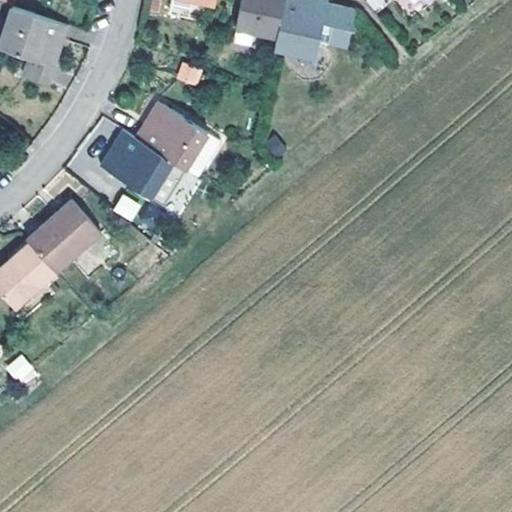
[(241,0),(237,26),(276,34),(283,0),(241,0)]
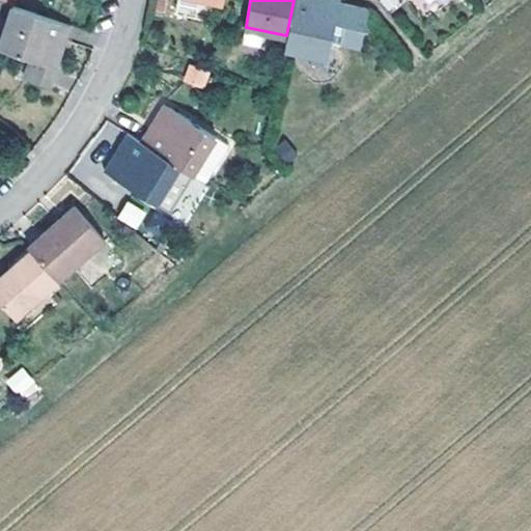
[(330,45),(360,50),(367,15),(338,9),(339,6),(314,1),(310,0),(294,0),(286,35),(283,50),(327,58),(330,45)]
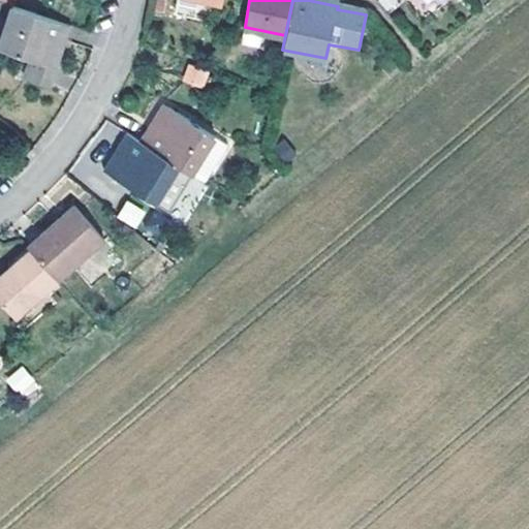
[(47,85),(53,65),(50,64),(59,35),(66,38),(71,24),(10,4),(0,38),(0,47),(29,57),(24,76),(47,85)]
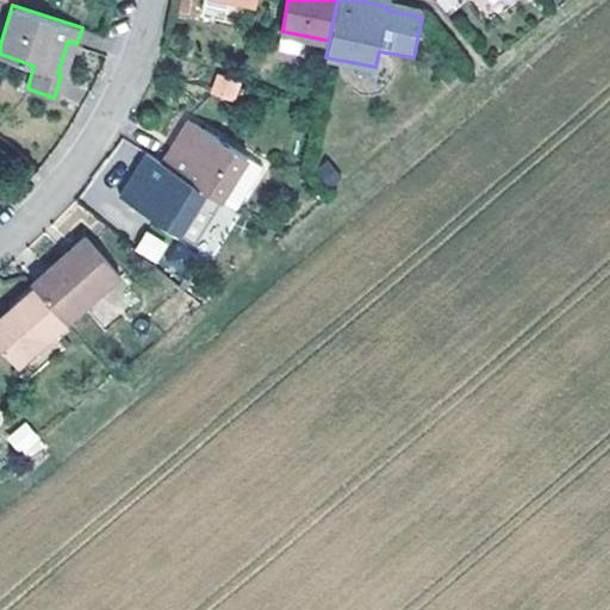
[(57,74),(61,75),(64,76),(76,44),(68,41),(57,74)]
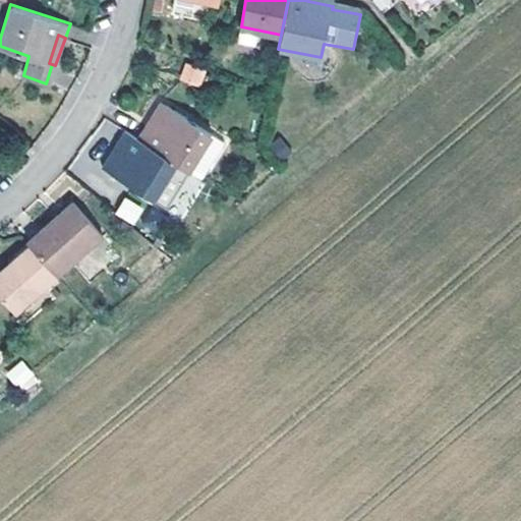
[(178,79),(200,88),(207,70),(185,62),(178,79)]
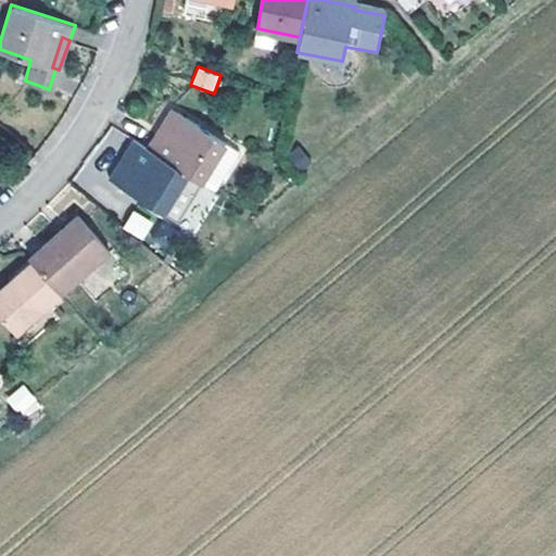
[(240,151),(178,112),(172,109),(155,133),(147,147),(201,180),(214,158),(230,167),(240,151)]
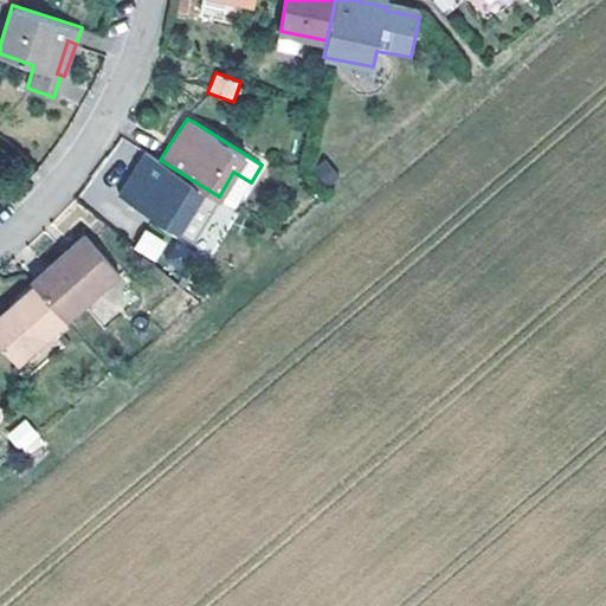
[(219,197),(160,160),(144,150),(135,166),(142,171),(124,199),(176,231),(182,221),(199,232),(220,198),(219,197)]
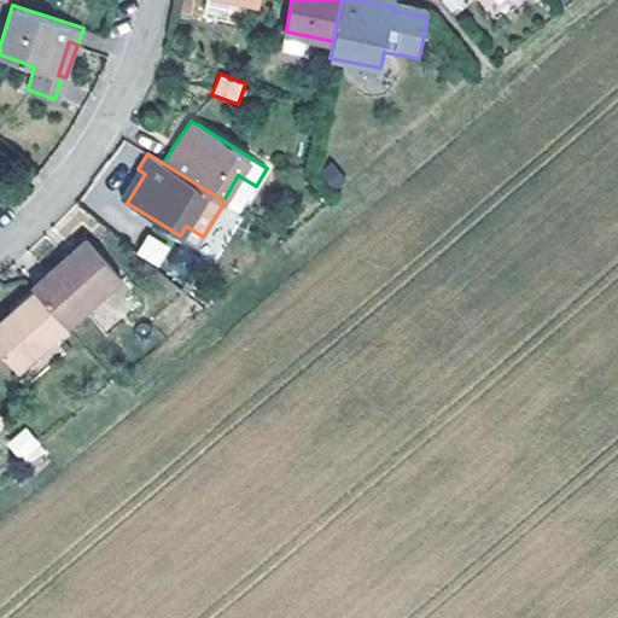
[(340,180),(330,168),(321,175),(331,188),(340,180)]
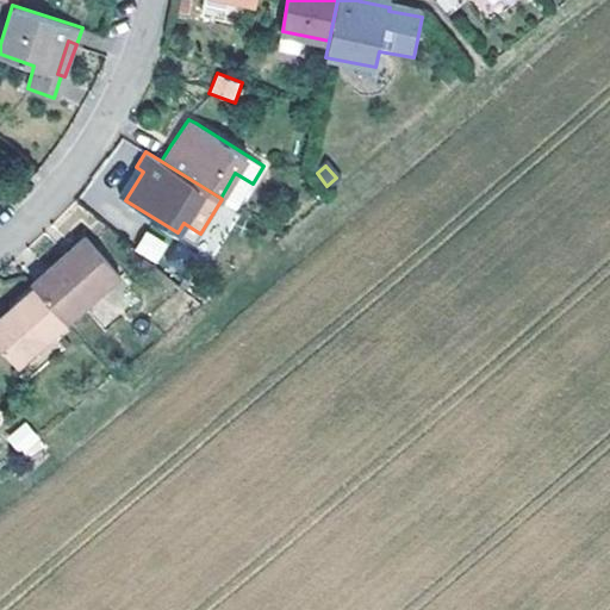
[(143,172),(136,167),(118,195),(125,200),(143,172)]
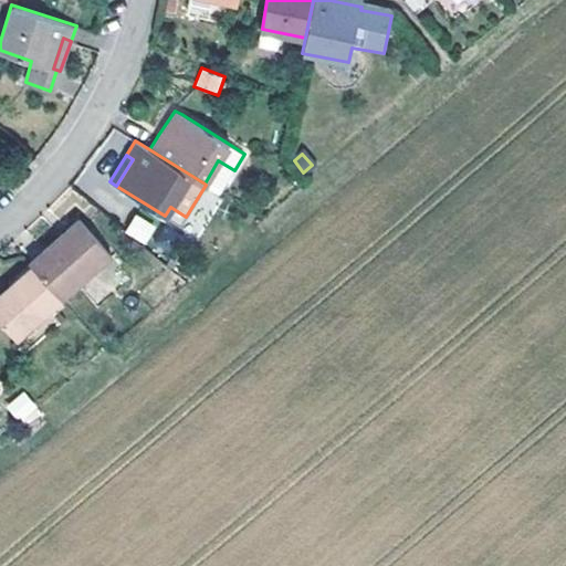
[(181,226),(186,217),(170,207),(165,216),(181,226)]
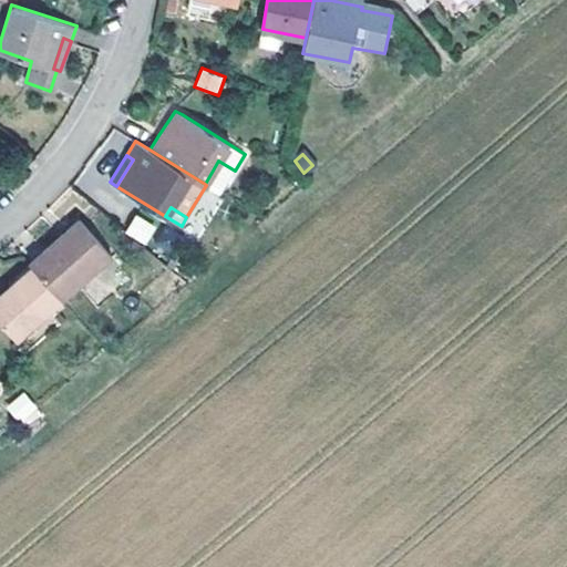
[(135,215),(125,233),(145,245),(156,226),(135,215)]
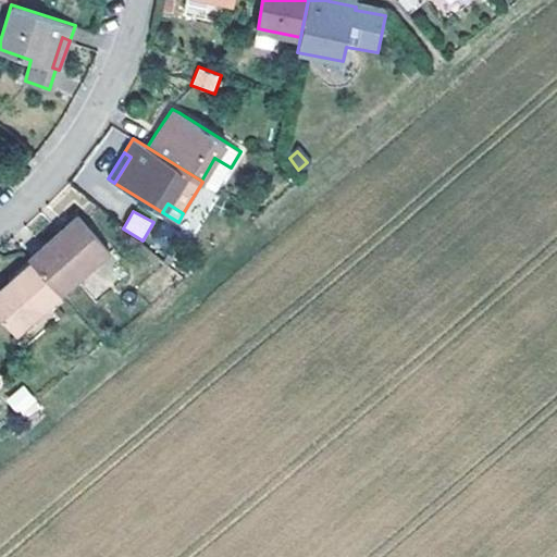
[(79,215),(32,257),(35,260),(63,293),(111,251),(79,215)]
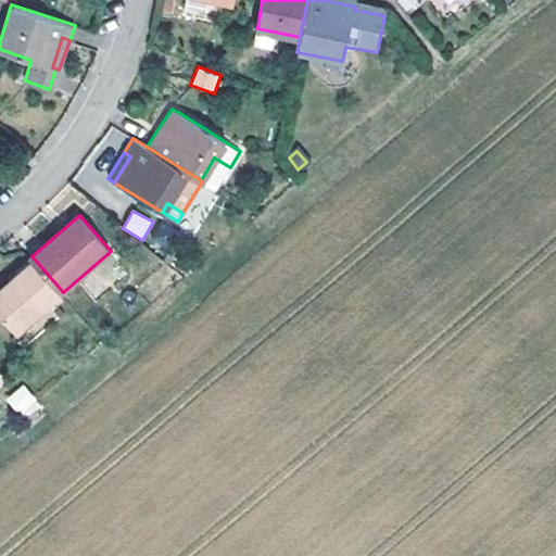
[(0,315),(15,332),(63,292),(35,260),(0,289),(0,315)]
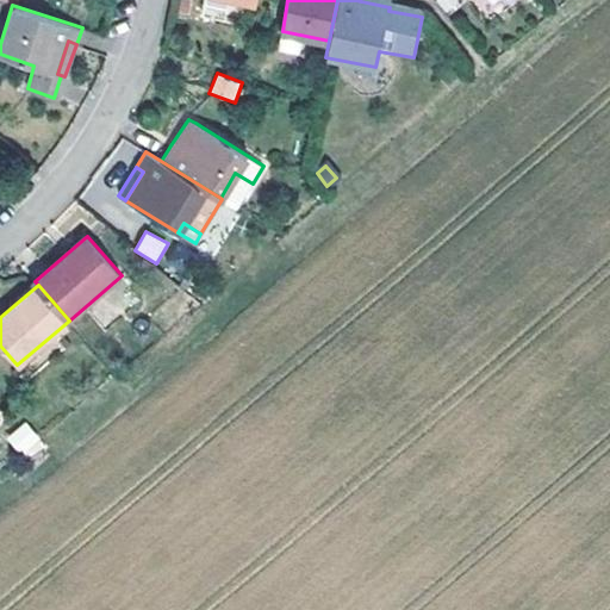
[(22,460),(43,449),(30,422),(8,433),(22,460)]
